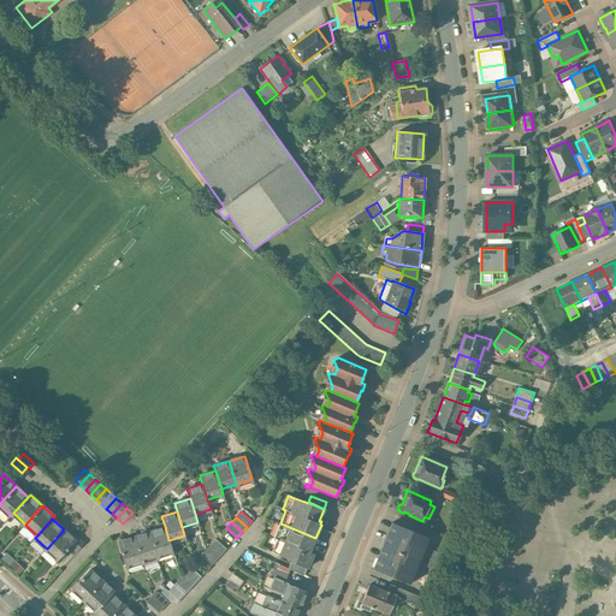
[(383,546),(420,561),(428,538),(392,522),(383,546)]
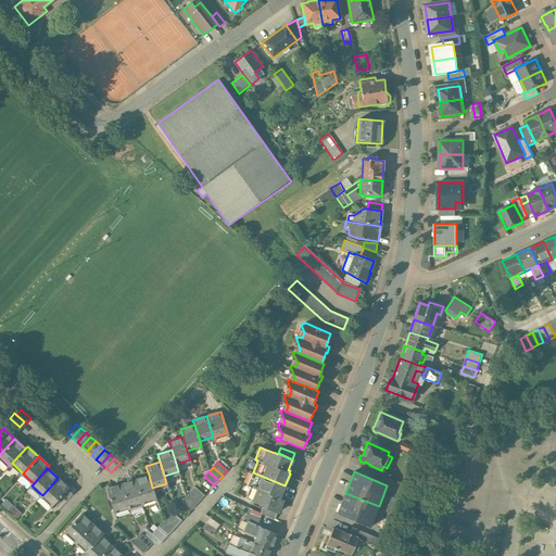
[(285,485),(253,472),(248,485),(250,488),(245,498),(263,506),(263,507),(277,513),(282,500),(281,500),(282,497),(280,496),(285,485)]
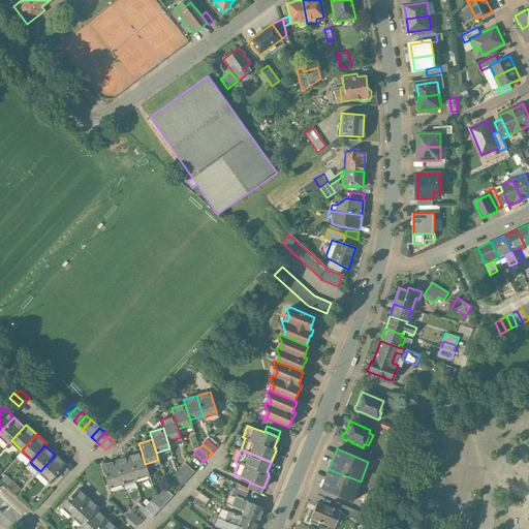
[(142,452),(128,456),(134,476),(148,472),(145,464),(142,452)]
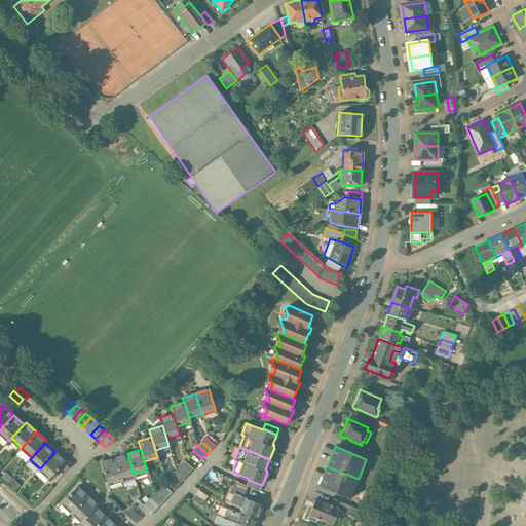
[(54,452),(40,468),(50,478),(61,467),(66,462),(65,461),(54,452)]
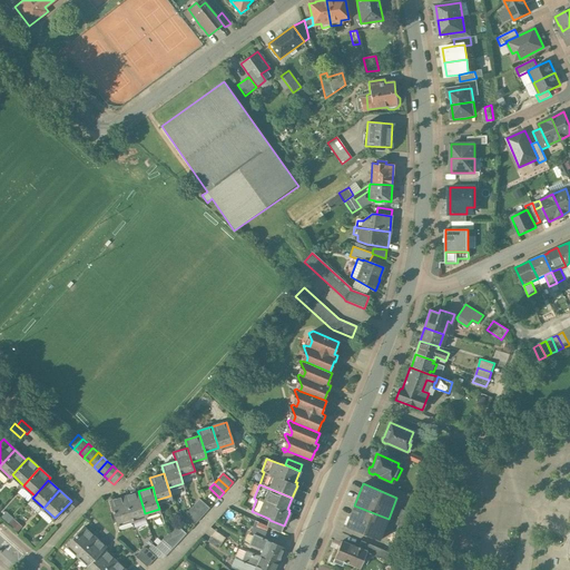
[(145,513),(138,491),(124,495),(130,518),(145,513)]
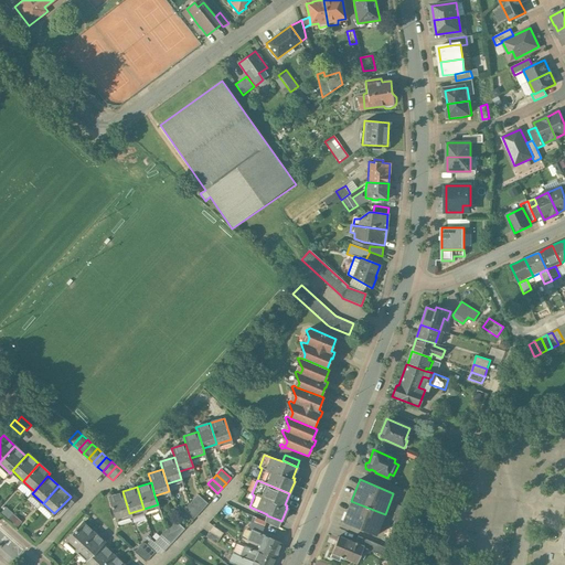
[(123,491),(107,496),(115,518),(129,513),(123,491)]
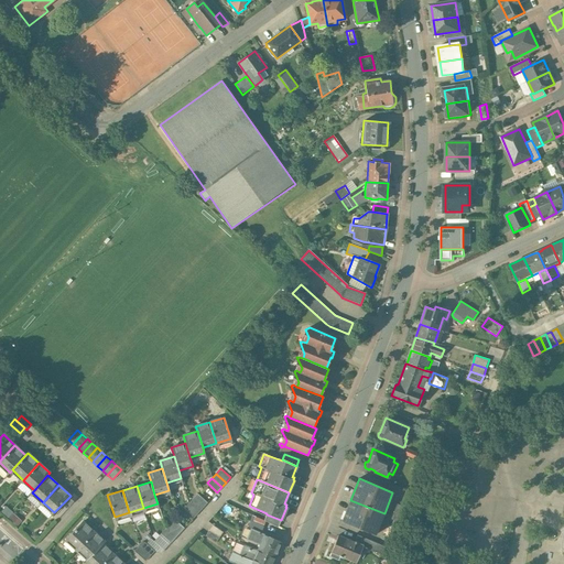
[(72,492),(69,495),(71,496),(65,501),(69,506),(77,497),(72,492)]
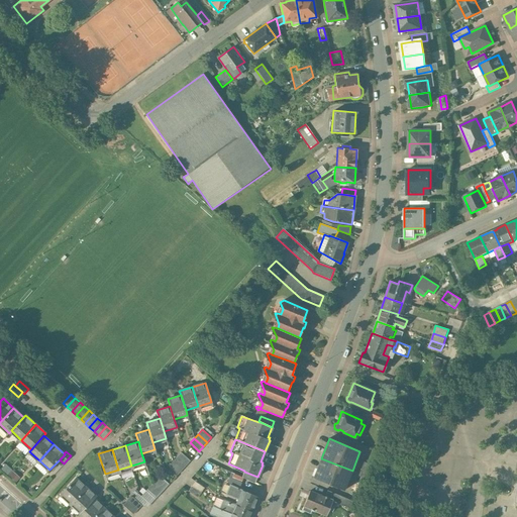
[(190,460),(181,452),(173,461),(182,470),(190,460)]
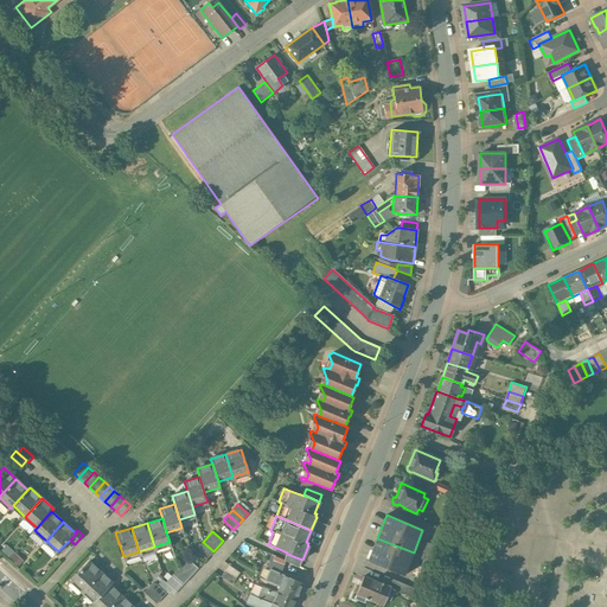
[(414,553),(377,538),(368,561),(403,576),(414,553)]
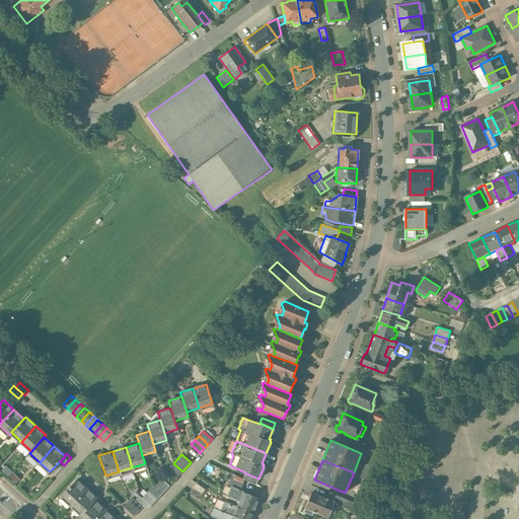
[(182,471),(173,463),(169,467),(178,476),(182,471)]
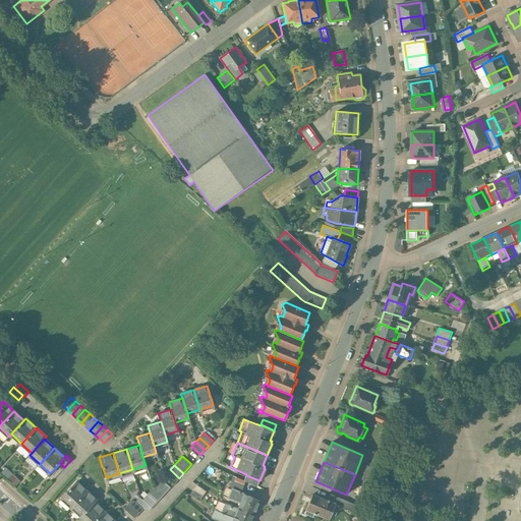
[(377,471),(366,466),(361,478),(372,482),(377,471)]
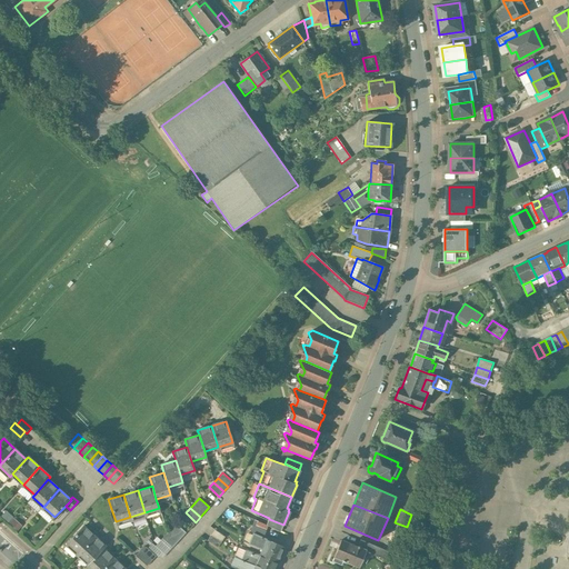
[(283,525),(269,519),(267,525),(268,526),(280,532),(283,525)]
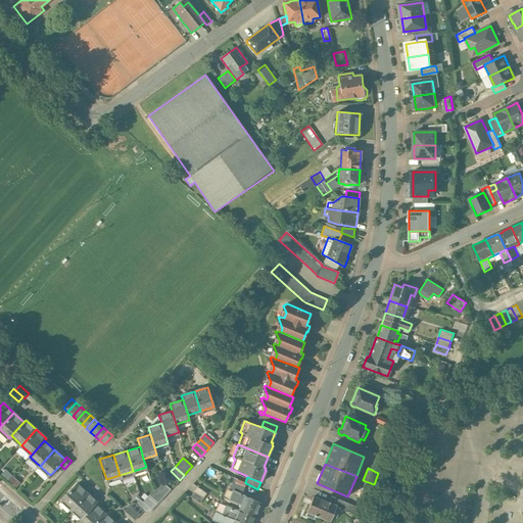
[(245,482),(237,479),(235,484),(244,488),(246,483),(245,482)]
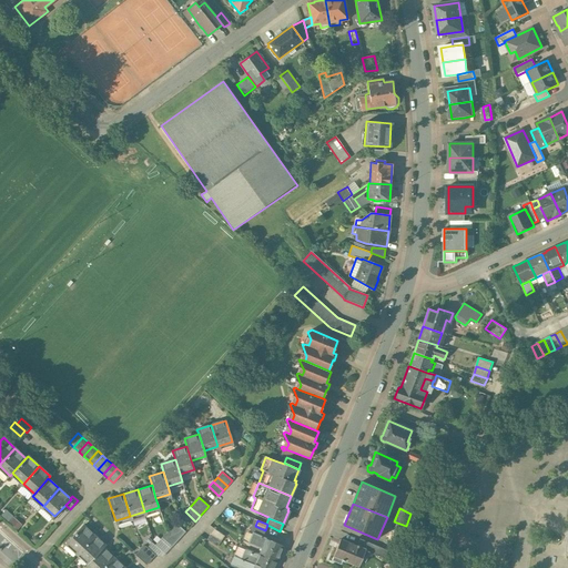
[(185,531),(175,523),(166,533),(176,541),(185,531)]
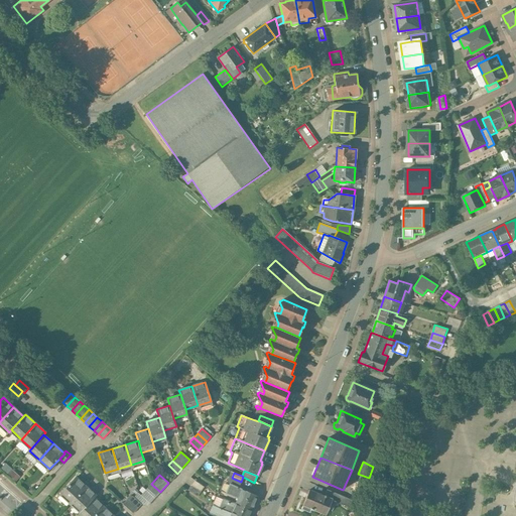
[(77,477),(61,493),(72,502),(86,486),(77,477)]
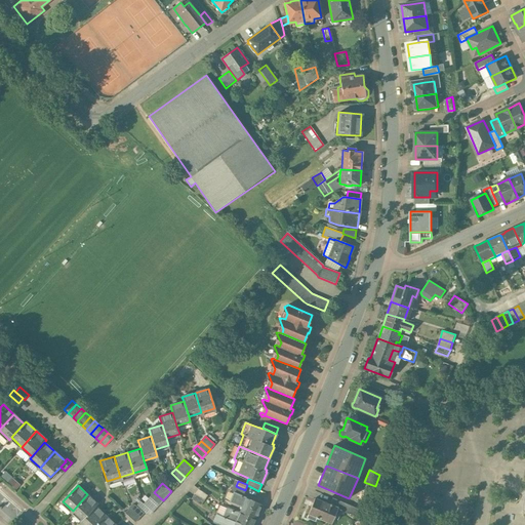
[(236,486),(233,485),(230,492),(233,493),(233,492),(242,496),(245,490),(236,486)]
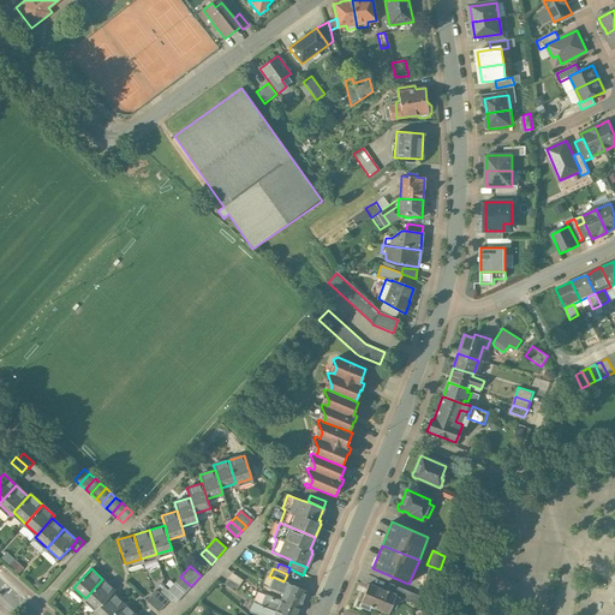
[(243,580),(232,573),(228,578),(239,586),(243,580)]
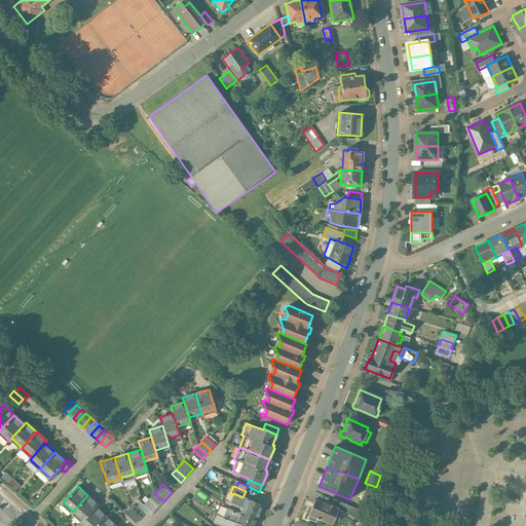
[(163,501),(154,493),(150,497),(159,506),(163,501)]
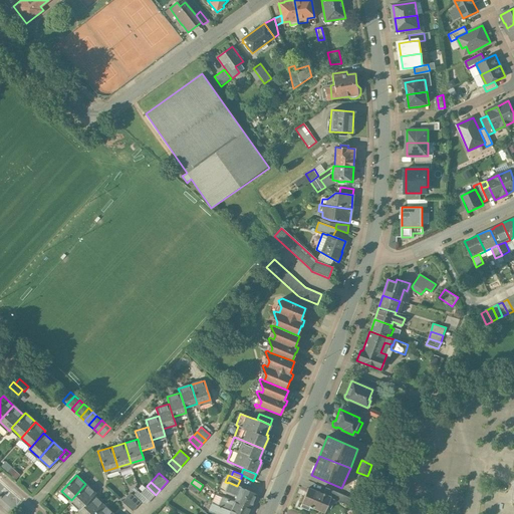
[(237,486),(228,482),(228,483),(225,491),(237,496),(236,499),(252,506),(257,494),(237,486)]
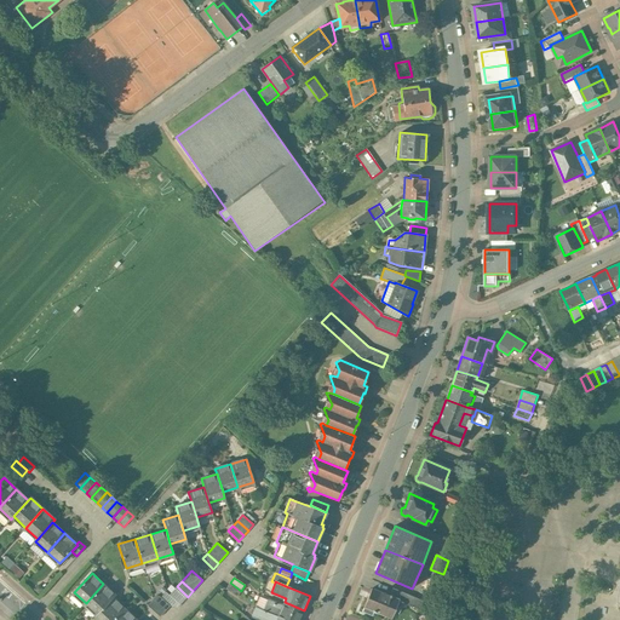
[(241,591),(230,583),(225,589),(237,597),(241,591)]
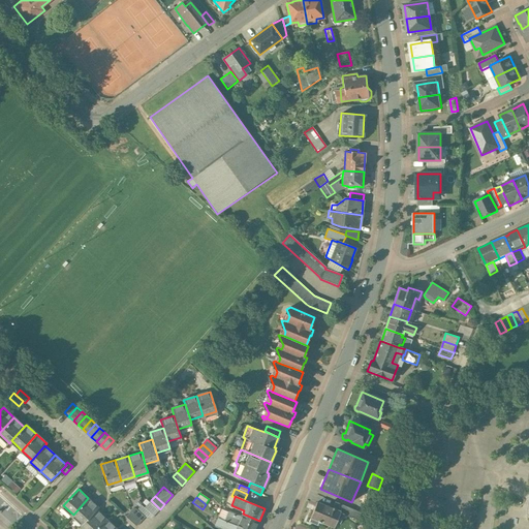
[(88,498),(73,515),(83,524),(96,510),(98,507),(88,498)]
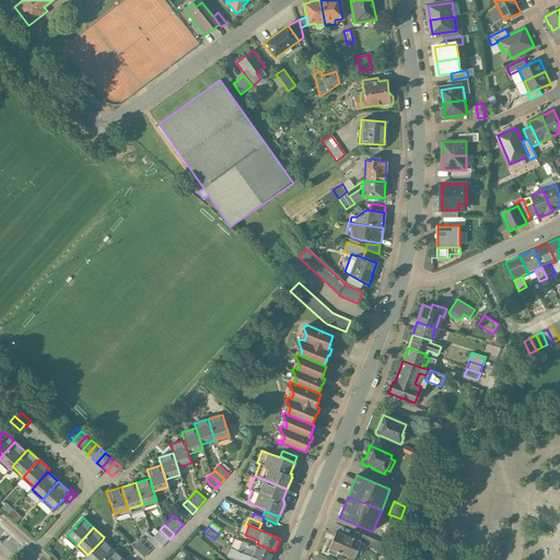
[(360,541),(335,532),(327,552),(335,556),(337,552),(352,559),(360,541)]
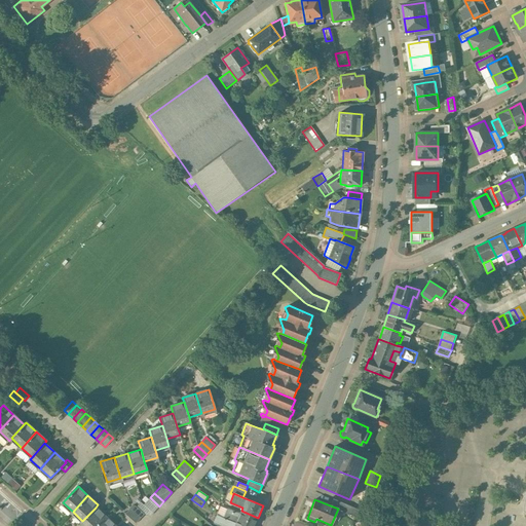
[(368,513),(344,503),(341,512),(366,522),(368,513)]
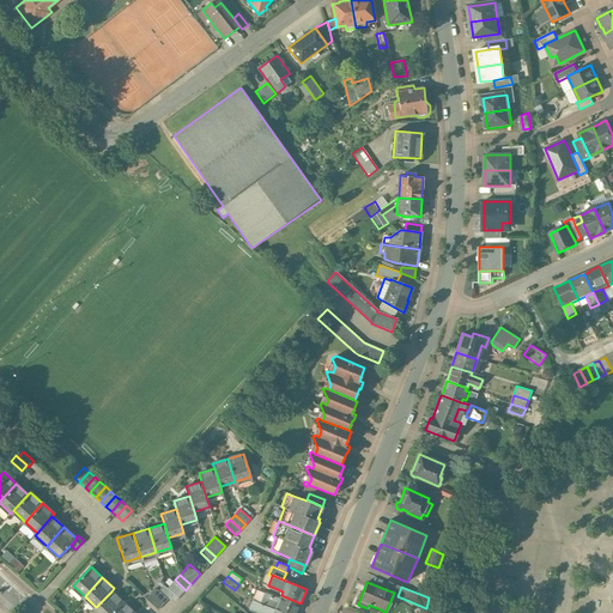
[(168,599),(157,589),(152,595),(163,605),(168,599)]
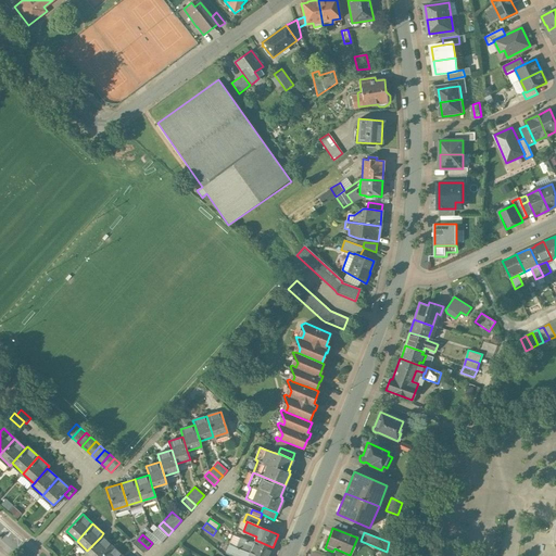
[(87,551),(85,554),(88,555),(102,555),(112,546),(101,536),(87,551)]
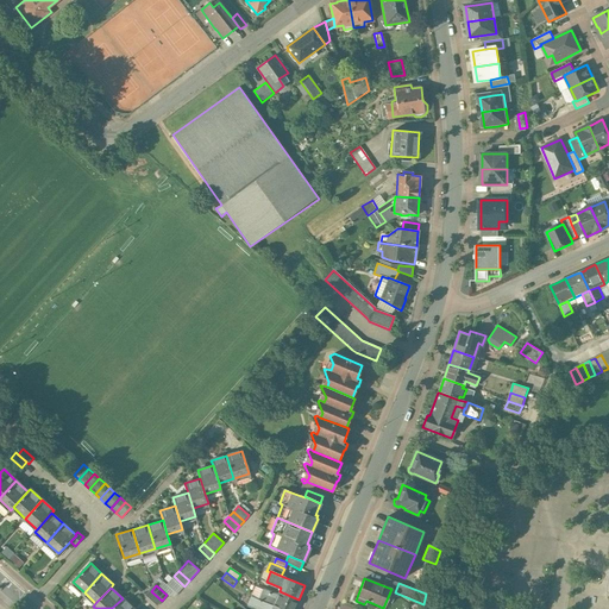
[(162,601),(151,591),(146,596),(157,606),(162,601)]
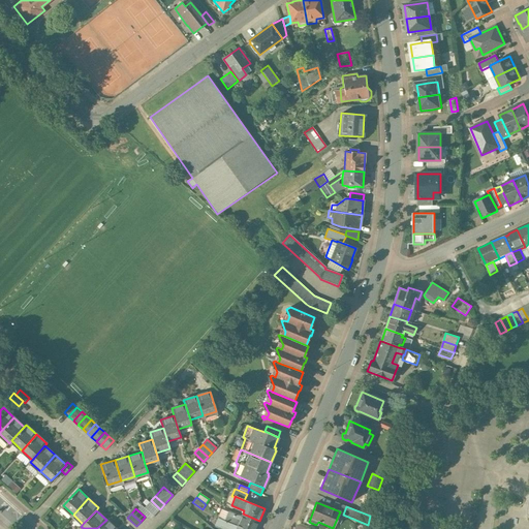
[(235,517),(227,514),(224,521),(231,524),(235,517)]
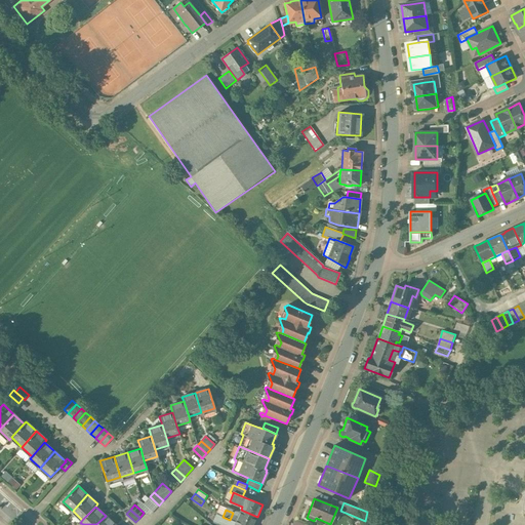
[(253,524),(257,517),(241,510),(236,522),(242,524),(253,524)]
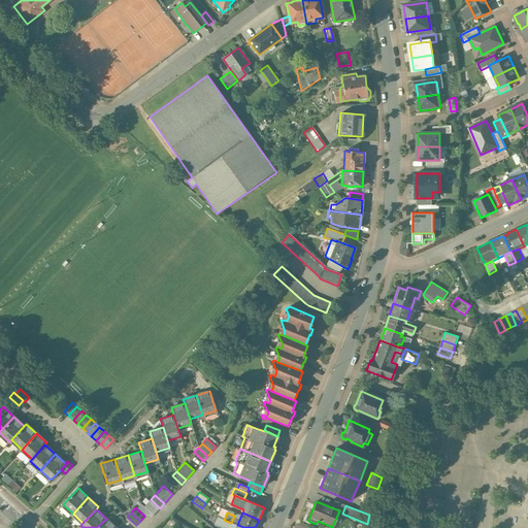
[(106,519),(97,527),(116,527),(117,527),(106,519)]
